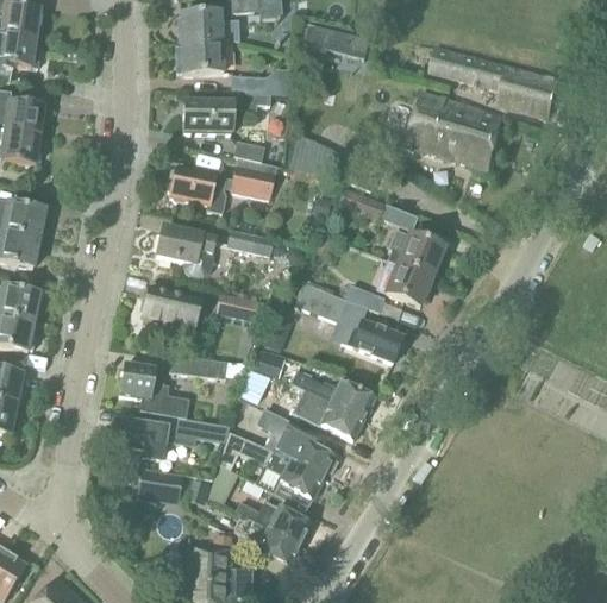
[(0,32),(37,38),(41,10),(8,5),(10,0),(0,0),(0,32)]
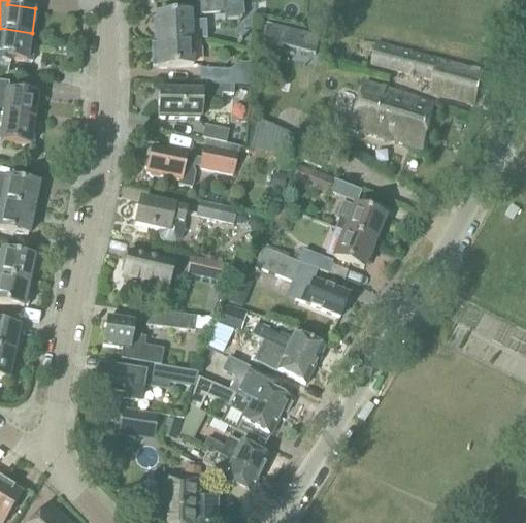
[(197,0),(198,11),(228,9),(228,0),(197,0)]
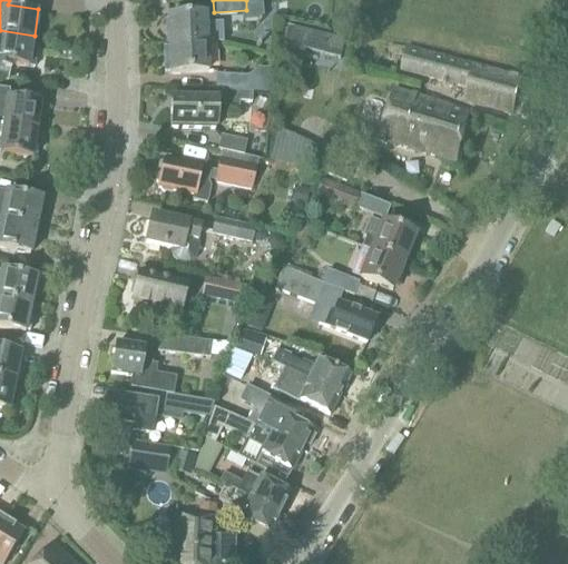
[(170,41),(208,40),(225,39),(224,19),(208,20),(207,11),(169,13),(170,41)]
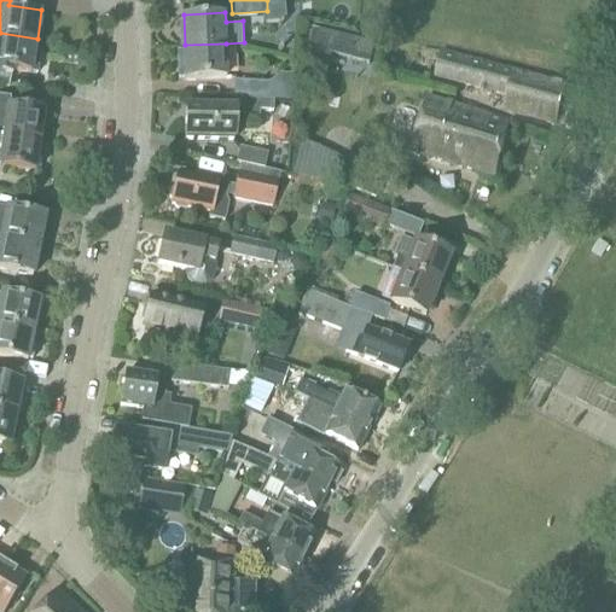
[(372,59),(377,41),(314,24),(308,42),(372,59)]
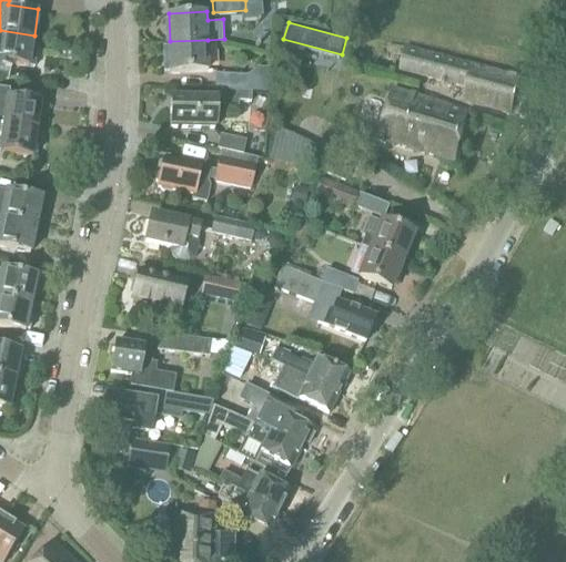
[(34,36),(0,30),(0,62),(13,64),(13,60),(30,63),(30,62),(36,63),(38,48),(32,47),(34,36)]
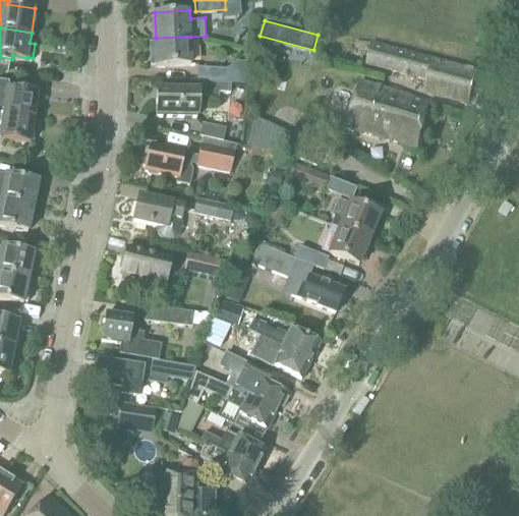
[(190,37),(156,38),(157,64),(191,63),(190,37)]
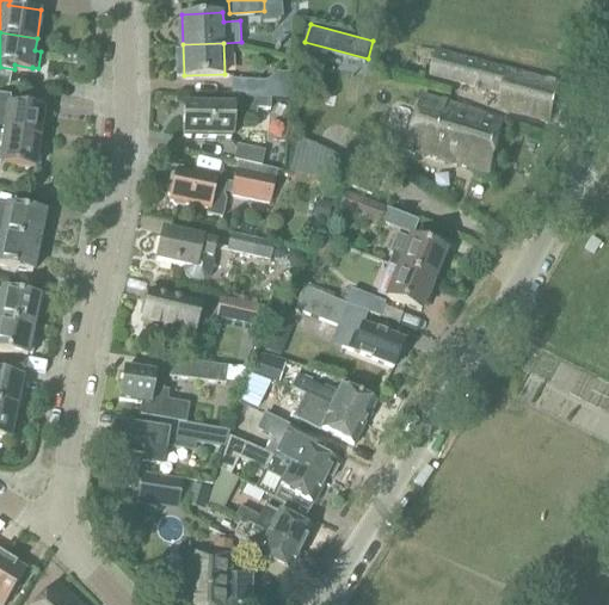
[(559,80),(511,66),(438,44),(431,68),(504,88),(500,103),(549,117),(559,80)]
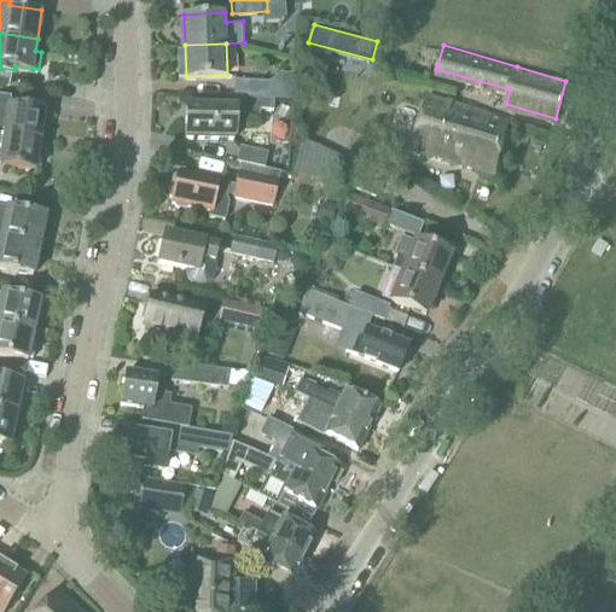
[(236,76),(234,93),(271,95),(272,79),(236,76)]
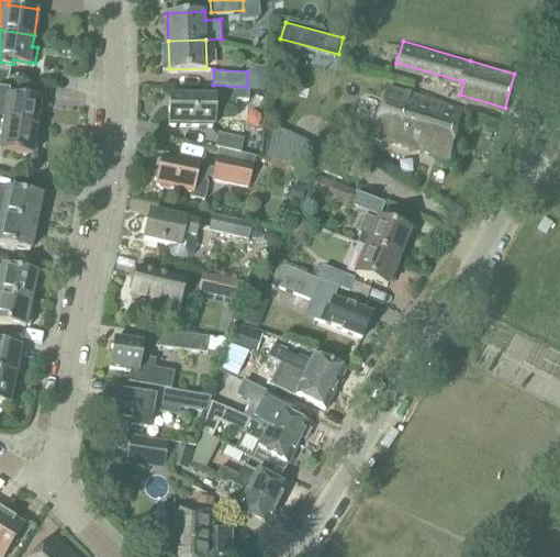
[(0,84),(0,119),(38,125),(42,99),(9,93),(10,85),(0,84)]
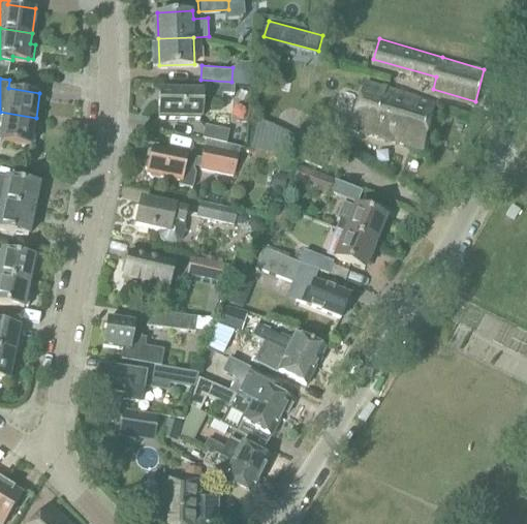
[(406,89),(406,90),(368,79),(355,124),(425,144),(437,98),(406,89)]
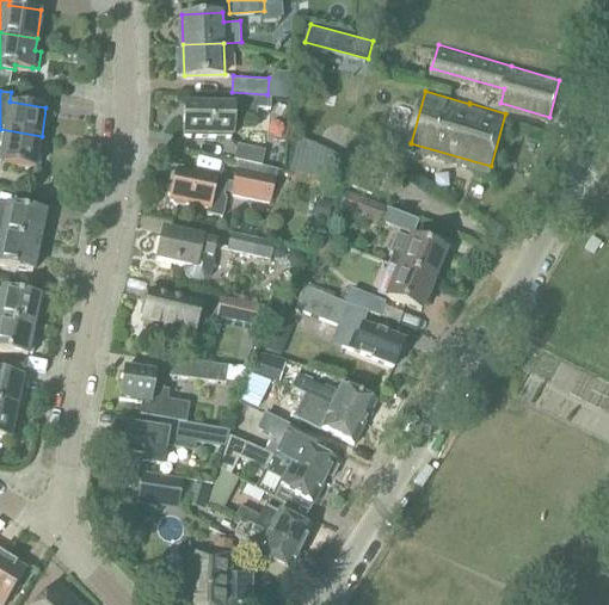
[(185,133),(233,134),(233,110),(258,111),(258,105),(268,105),(268,94),(238,93),(238,102),(186,100),(185,133)]
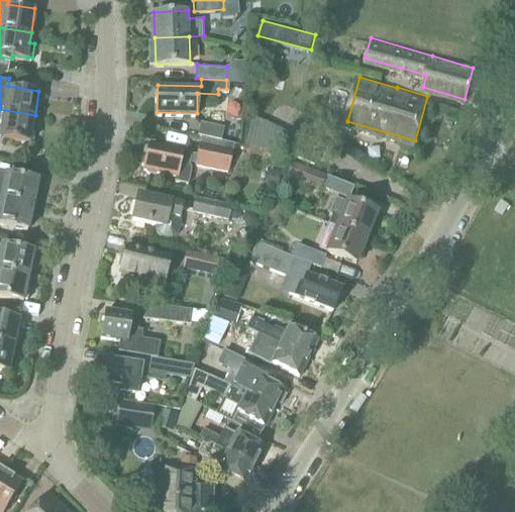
[(0,109),(0,134),(31,139),(35,115),(0,109)]
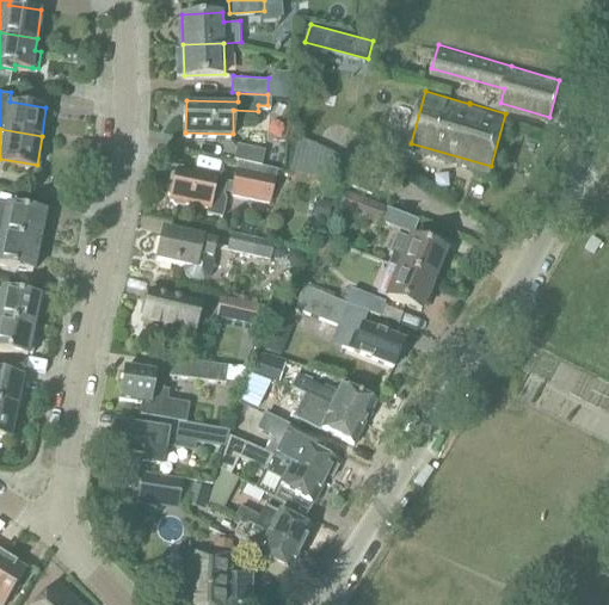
[(299,134),(289,174),(324,181),(325,176),(373,192),(381,172),(350,159),(319,141),(299,134)]
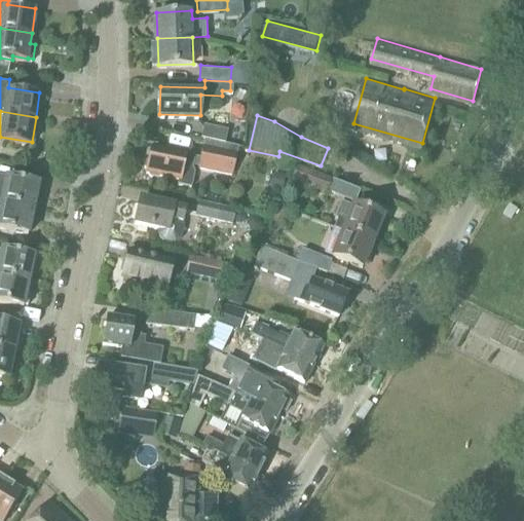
[(206,137),(240,144),(242,136),(228,133),(230,126),(206,121),(202,136),(206,136),(206,137)]
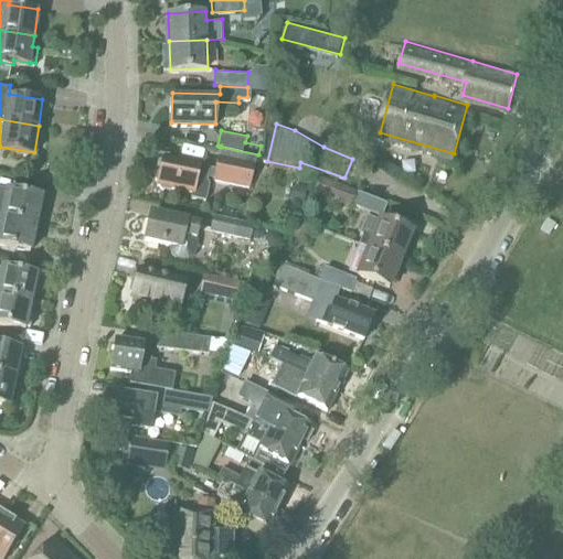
[(171,187),(178,184),(194,187),(194,193),(208,195),(211,180),(209,176),(210,174),(215,175),(214,178),(252,185),(258,154),(221,147),(218,164),(202,161),(201,160),(183,157),(182,159),(165,156),(162,168),(159,170),(157,176),(160,180),(159,181),(160,181),(163,186),(171,187)]
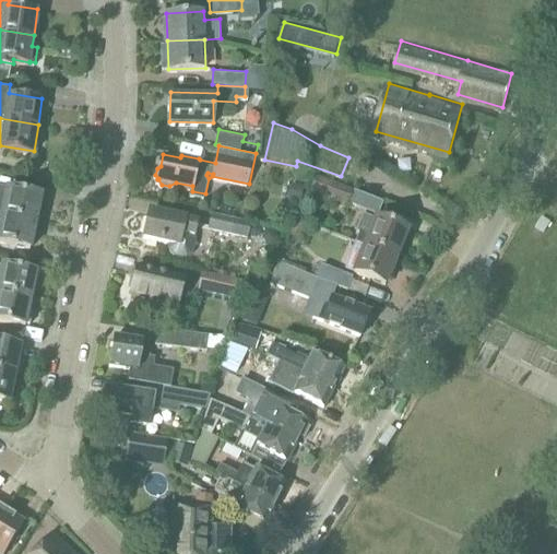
[(317,173),(311,187),(336,197),(342,183),(317,173)]
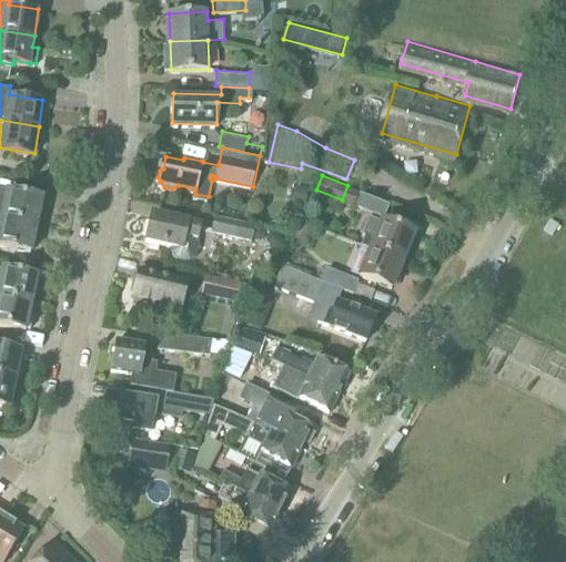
[(293,201),(306,203),(310,185),(296,183),(293,201)]
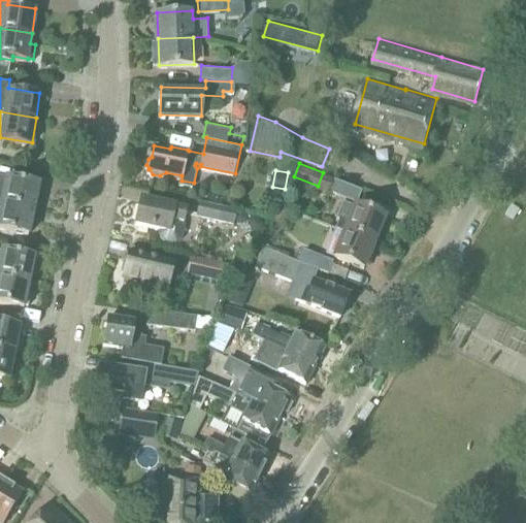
[(0,199),(2,200),(35,206),(40,181),(7,173),(7,174),(0,172),(0,199)]
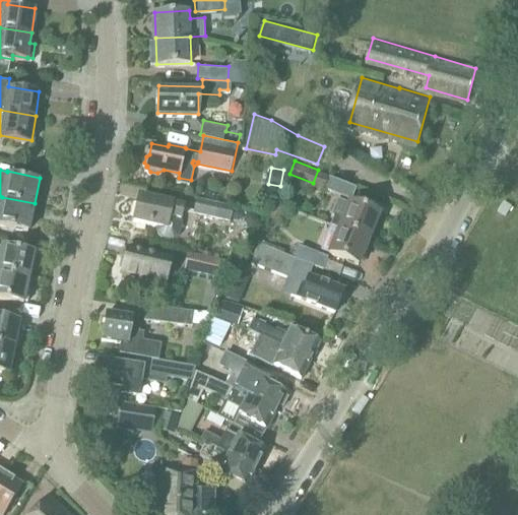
[(329,174),(324,186),(352,197),(358,185),(329,174)]
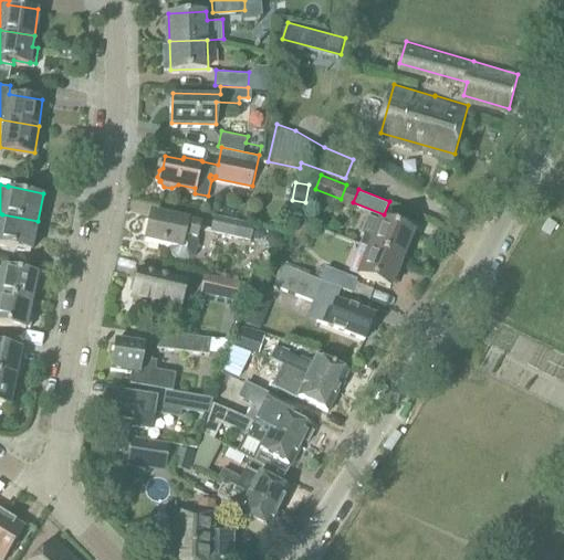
[(153,211),(147,236),(175,242),(175,246),(177,251),(181,253),(186,254),(190,253),(195,251),(197,246),(198,239),(198,234),(201,221),(153,211)]
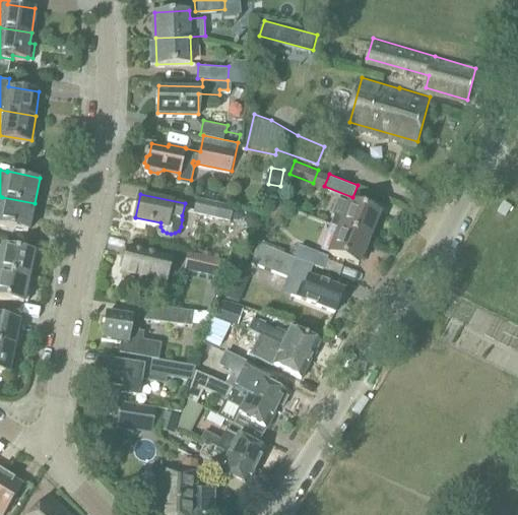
[(380,210),(349,198),(338,194),(332,210),(335,211),(331,219),(339,223),(370,236),(380,210)]
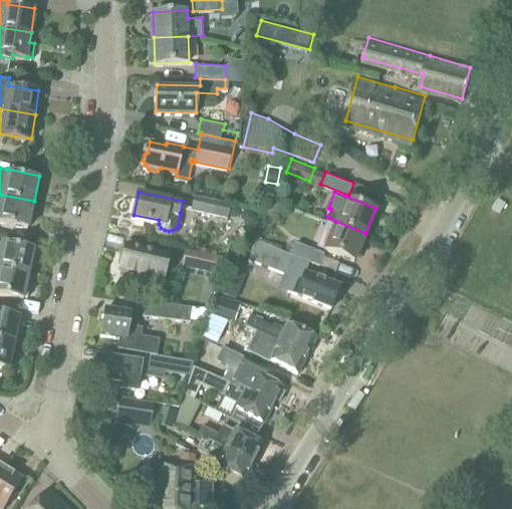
[(196,193),(192,208),(229,217),(232,202),(196,193)]
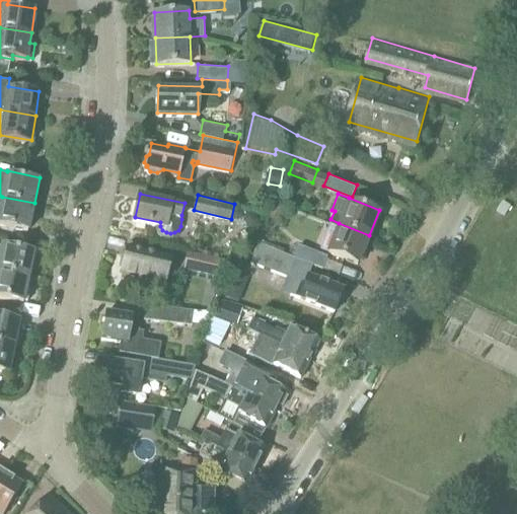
[(0,196),(0,223),(29,230),(29,226),(34,203),(2,197),(0,196)]
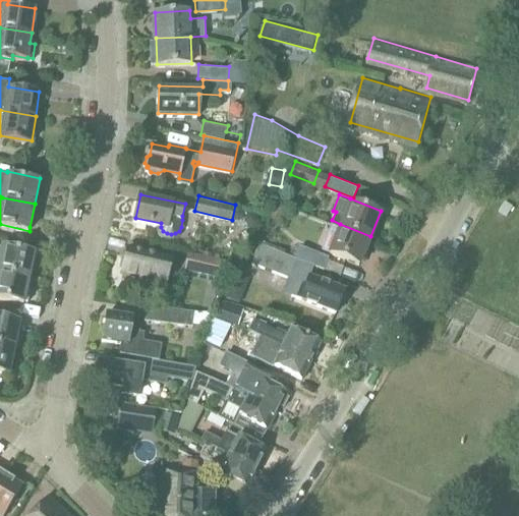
[(245,219),(249,225),(254,226),(260,224),(261,219),(256,212),(251,211),(246,213),(245,219)]
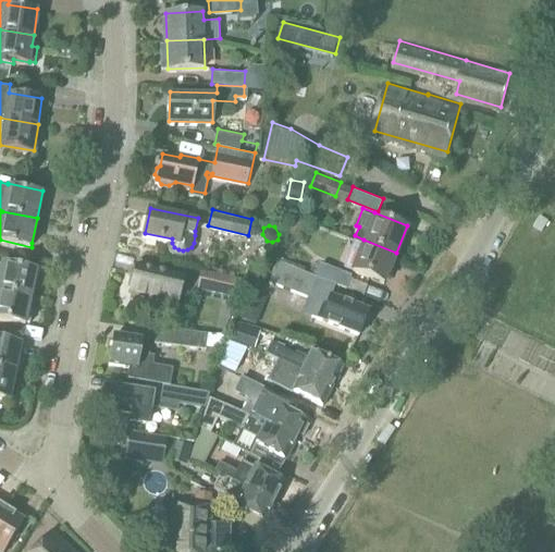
[(396,253),(364,240),(353,267),(385,280),(396,253)]
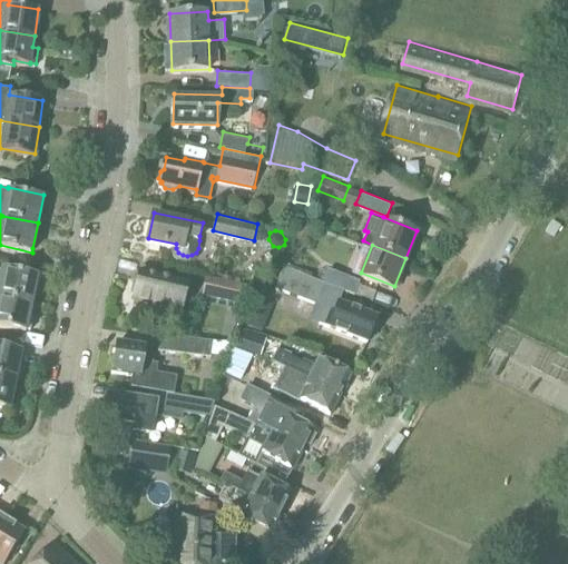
[(285,264),(277,285),(316,300),(325,279),(285,264)]
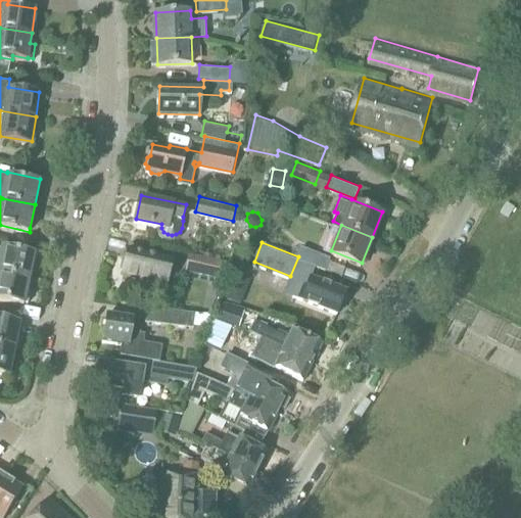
[(290,252),(326,267),(331,254),(301,243),(300,246),(294,244),(290,252)]
